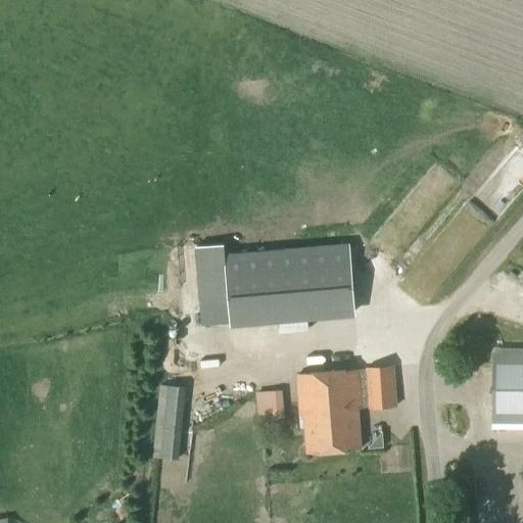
[(504,216),(522,189),(522,149),(521,149),(482,199),(504,216)]
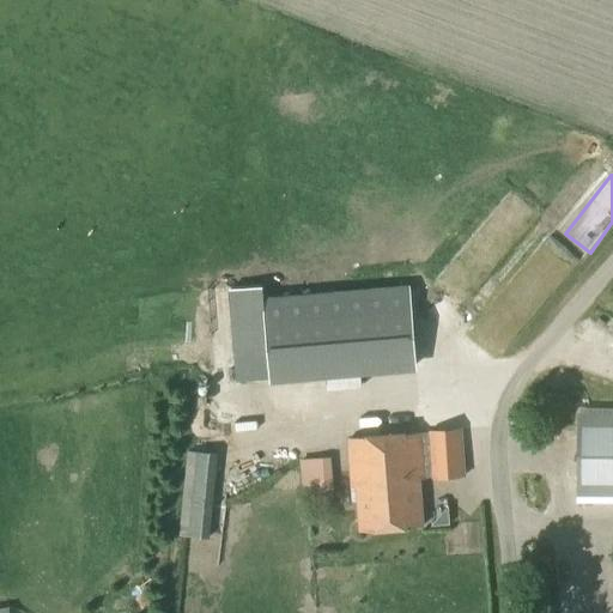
[(271,386),(418,374),(411,287),(263,299),(271,386)]
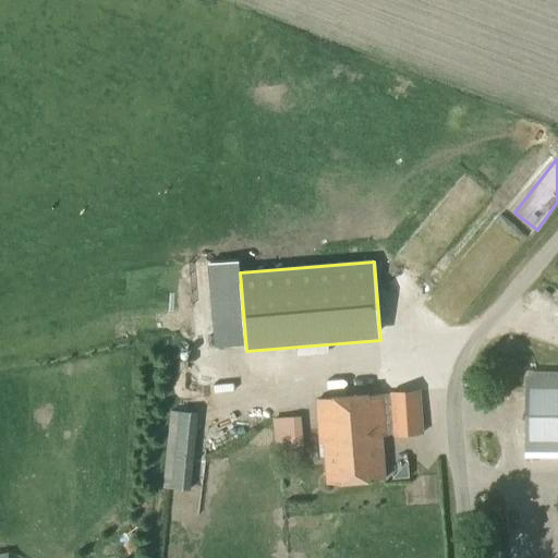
[(557,452),(557,378),(526,378),(525,452),(557,452)]
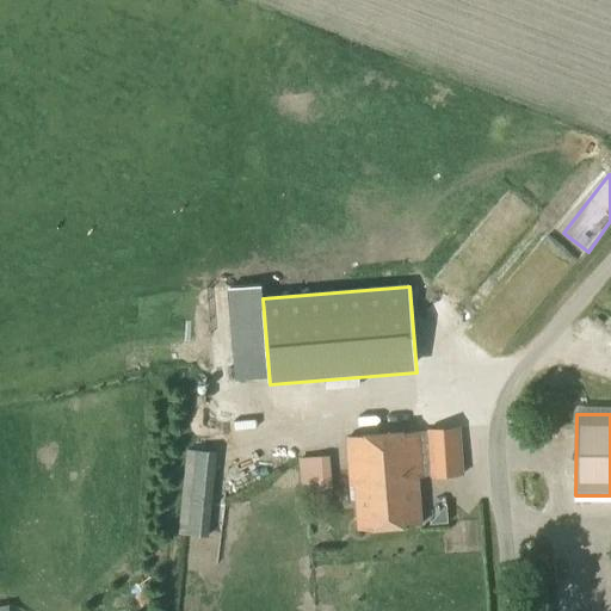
[(463,476),(460,426),(426,430),(426,432),(418,432),(346,438),(350,487),(355,486),(358,531),(420,526),(417,477),(430,477),(430,479),(463,476)]
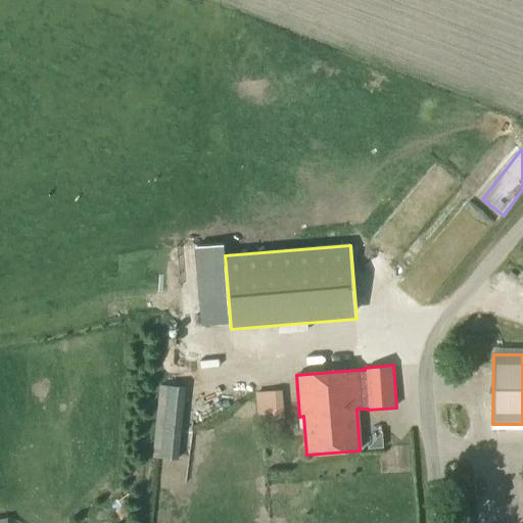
[(179,460),(186,387),(159,385),(151,458),(179,460)]
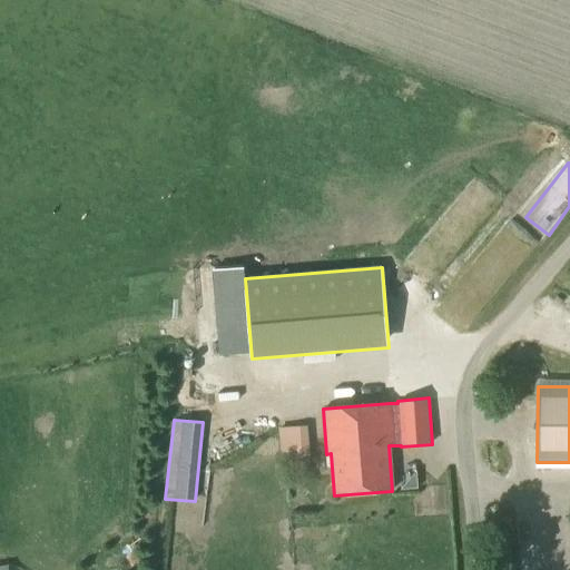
[(316,424),(302,425),(304,459),(318,458),(316,424)]
